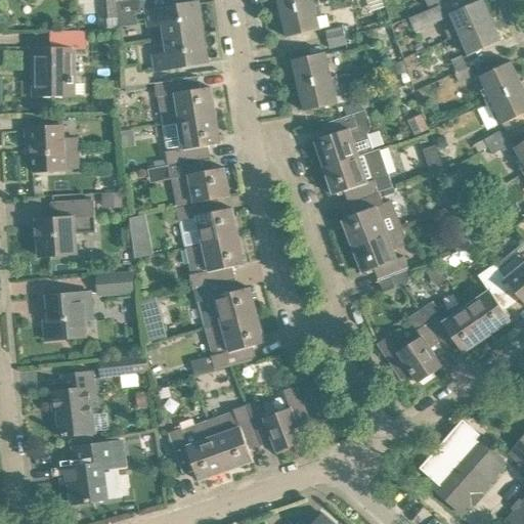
[(139,0),(129,0),(127,1),(119,2),(118,2),(120,27),(134,25),(132,13),(141,12),(139,0)]
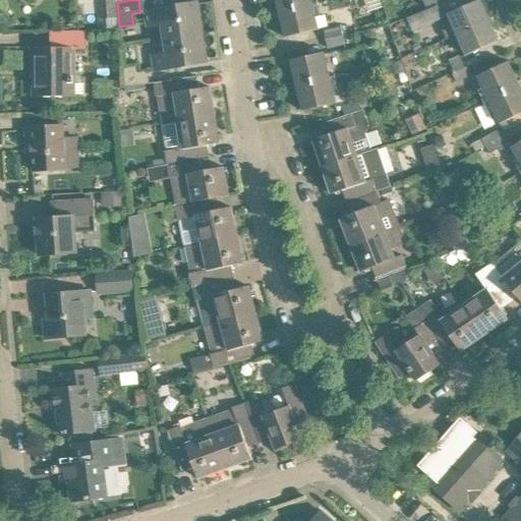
[(288,5),(289,9),(312,4),(311,0),(276,0),(279,7),(288,5)]
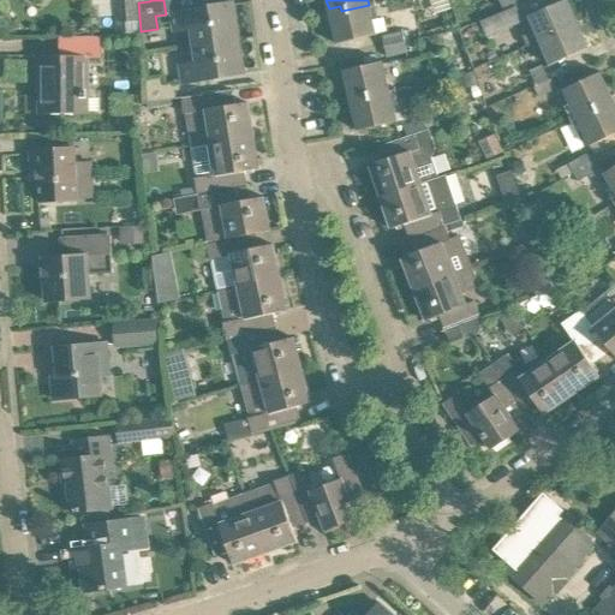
[(500,0),(505,10),(517,5),(513,0),(500,0)]
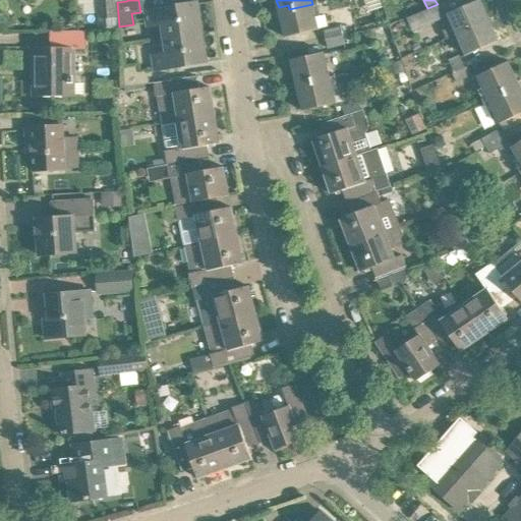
[(457,34),(458,34),(489,20),(479,0),(478,0),(449,13),(454,24),(442,31),(445,39),(457,34)]
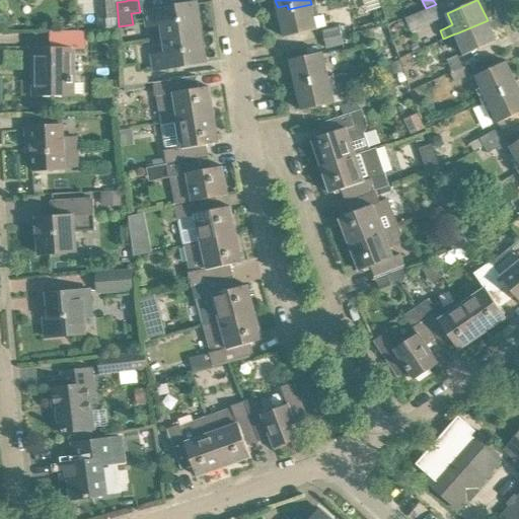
[(162,23),(164,38),(201,32),(196,2),(146,10),(148,26),(162,23)]
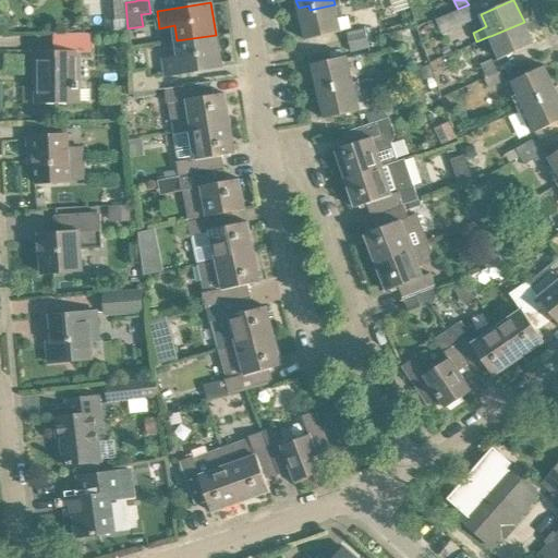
[(335,4),(310,10),(311,14),(301,17),(306,39),(341,32),(335,4)]
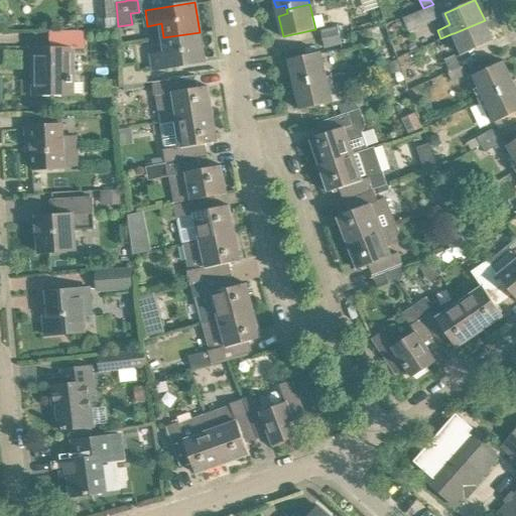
[(433,4),(423,8),(403,17),(409,31),(439,18),(433,4)]
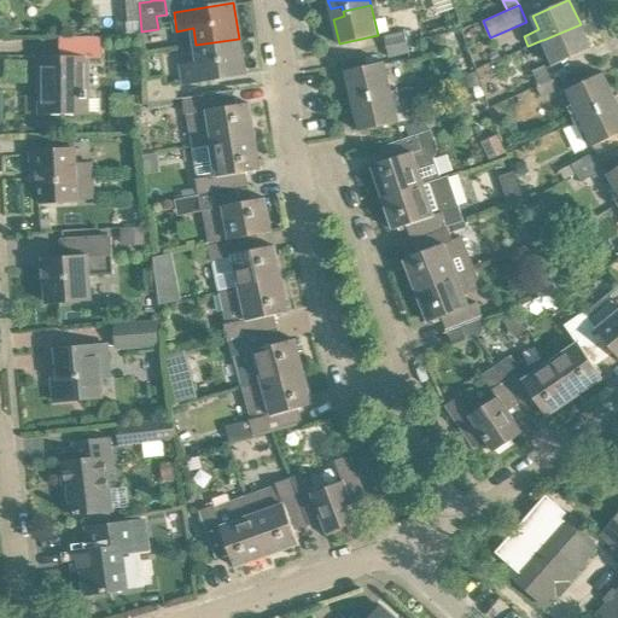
[(581,24),(543,40),(554,65),(590,48),(581,24)]
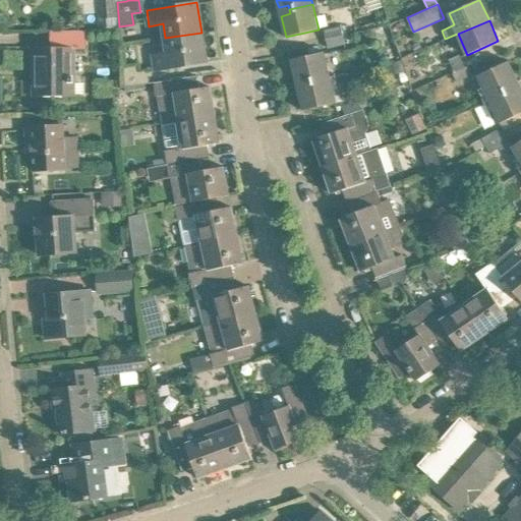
[(324,31),(328,48),(345,43),(341,26),(324,31)]
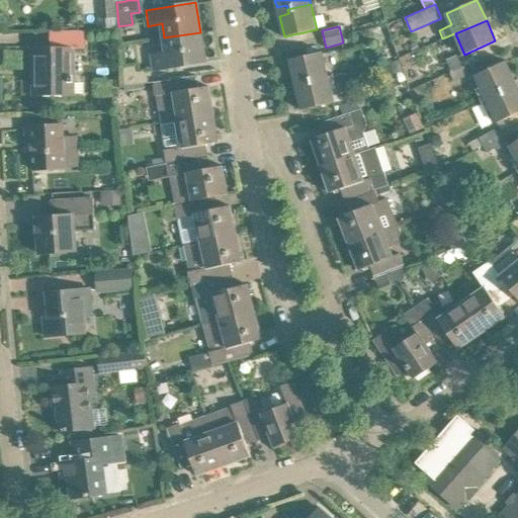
[(50,47),(29,48),(30,68),(32,68),(32,95),(71,95),(71,48),(85,48),(85,31),(50,31),(50,47)]
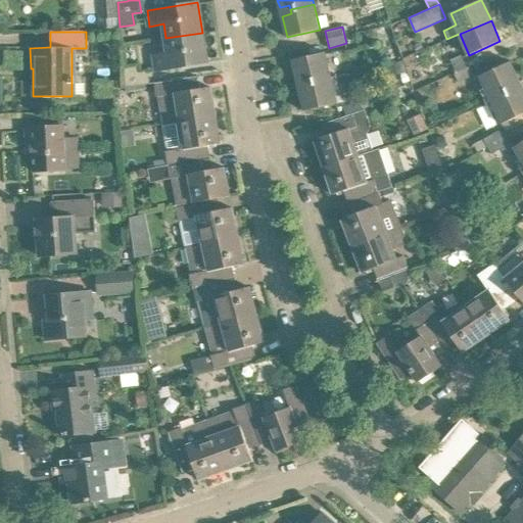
[(202,33),(165,38),(168,53),(154,55),(156,70),(207,62),(202,33)]
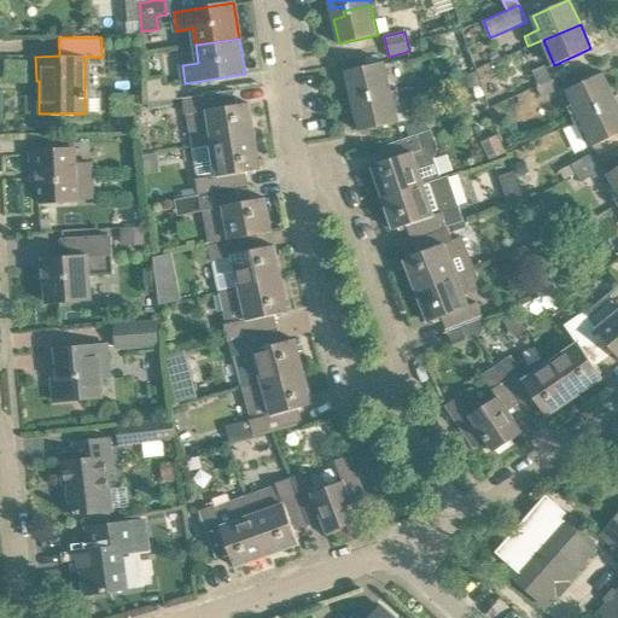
[(363,93),(365,98),(391,92),(384,62),(345,71),(351,95),(363,93)]
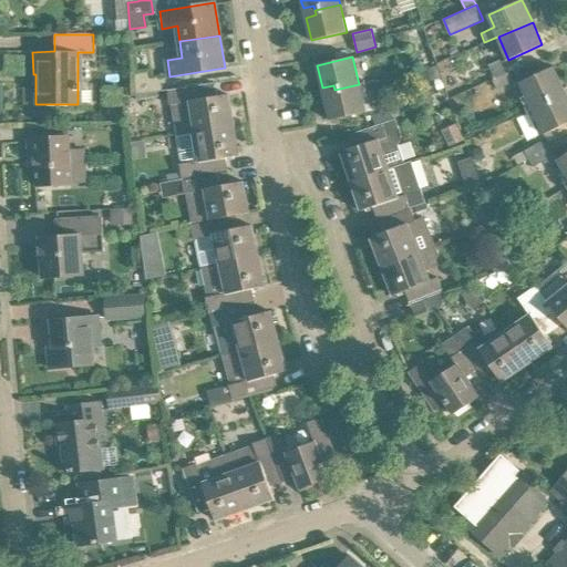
[(488,64),(495,80),(507,74),(504,69),(503,70),(498,60),(488,64)]
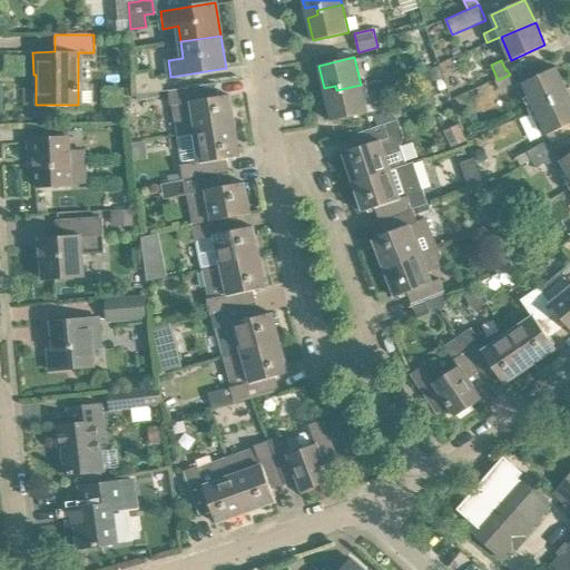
[(523,82),(536,108),(554,99),(552,96),(566,89),(556,67),(523,82)]
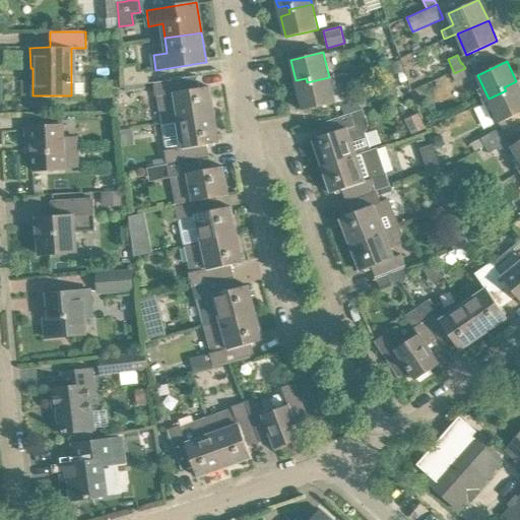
[(417,79),(427,75),(421,63),(412,66),(417,79)]
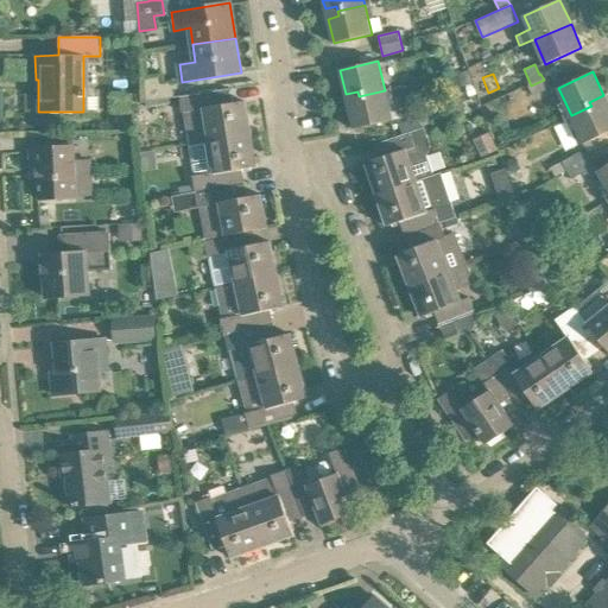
[(175,97),(172,82),(163,83),(162,76),(144,78),(145,102),(175,97)]
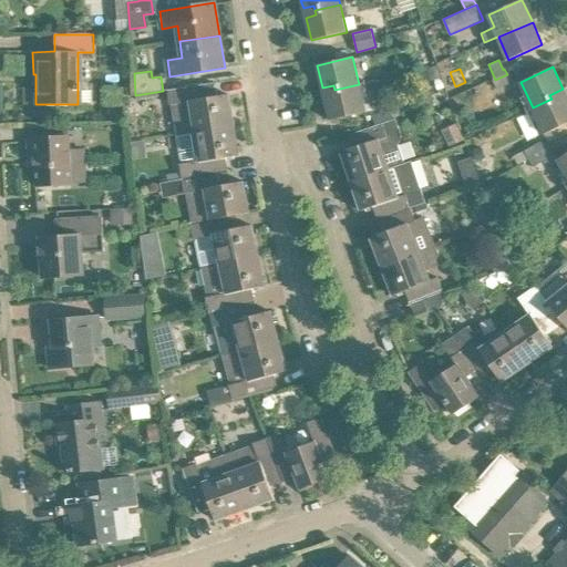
[(495,80),(493,81),(496,90),(514,82),(509,73),(507,74),(495,80)]
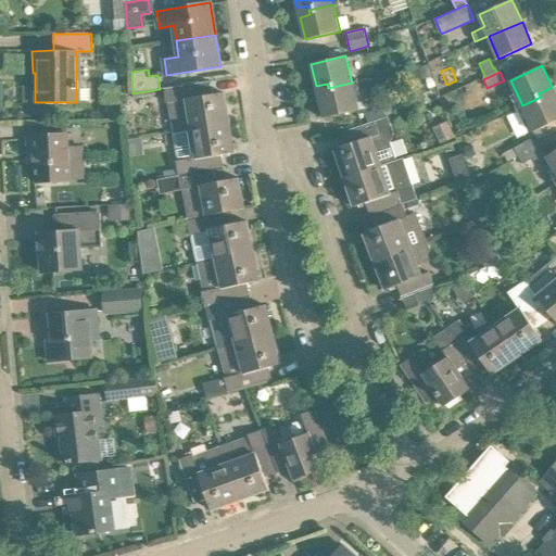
[(169,101),(174,131),(229,123),(225,92),(212,95),(210,81),(164,88),(166,102),(169,101)]
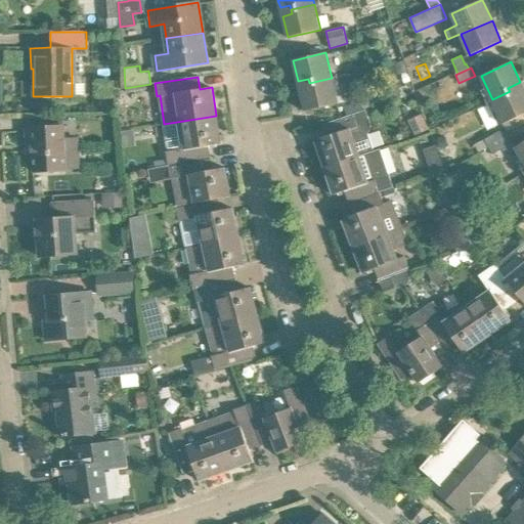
[(332,78),(309,83),(310,88),(300,90),(305,112),(338,103),(332,78)]
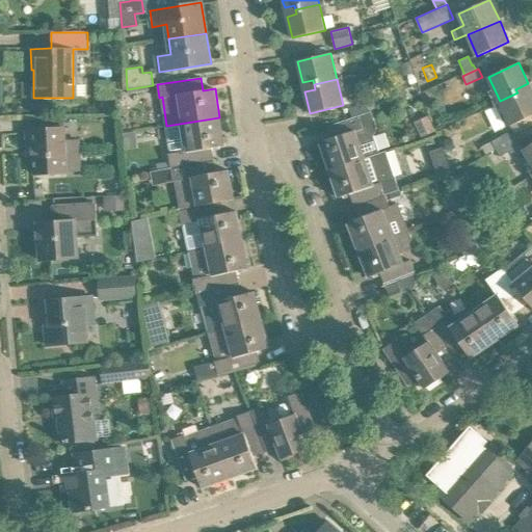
[(517,92),(500,101),(511,126),(531,115),(531,90),(520,97),(517,92)]
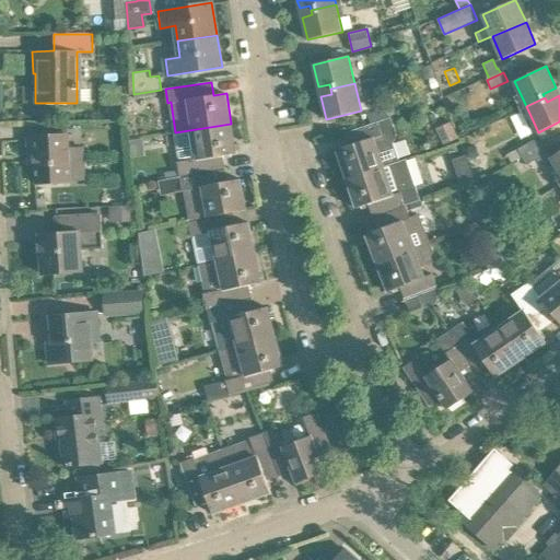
[(370,125),(378,121),(388,118),(385,109),(366,115),(370,125)]
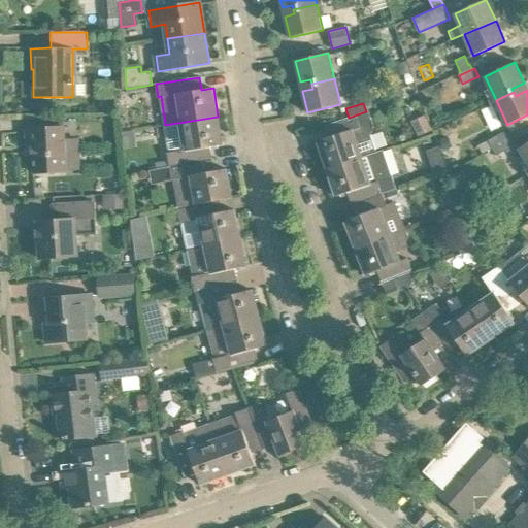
[(369,110),(366,111),(357,114),(349,118),(325,125),(329,137),(318,141),(327,169),(362,157),(376,152),(370,135),(372,132),(373,129),(374,126),(373,124),(369,110)]
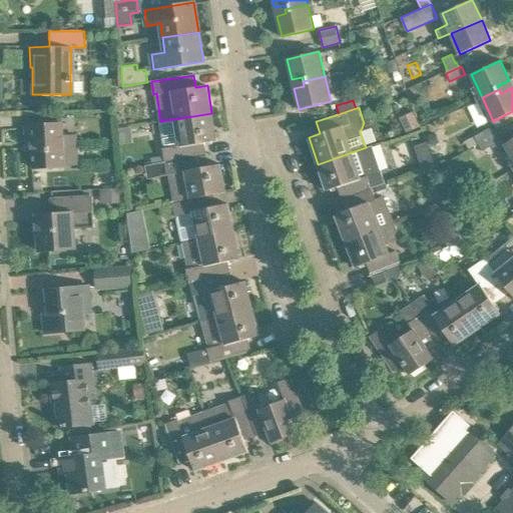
[(60,122),(60,111),(40,112),(40,124),(25,125),(25,141),(31,141),(33,167),(65,166),(65,164),(78,163),(77,134),(64,135),(63,122),(60,122)]
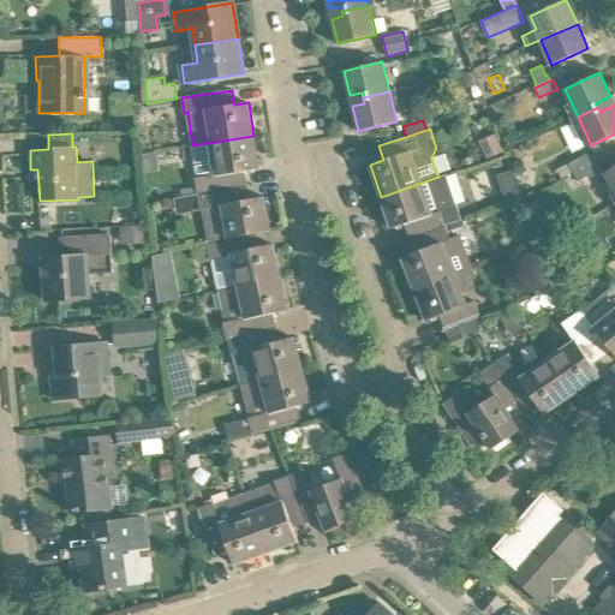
[(195,179),(197,193),(248,185),(245,171),(258,168),(254,136),(192,145),(198,179),(195,179)]
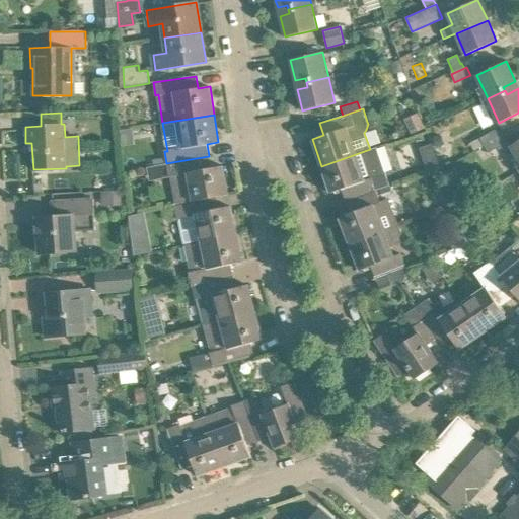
[(484,145),(489,152),(503,145),(495,130),(479,138),(484,145)]
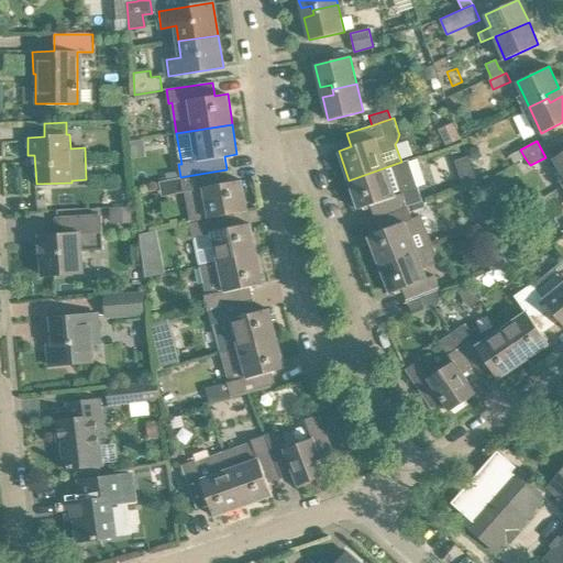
[(468,148),(473,159),(482,156),(476,144),(468,148)]
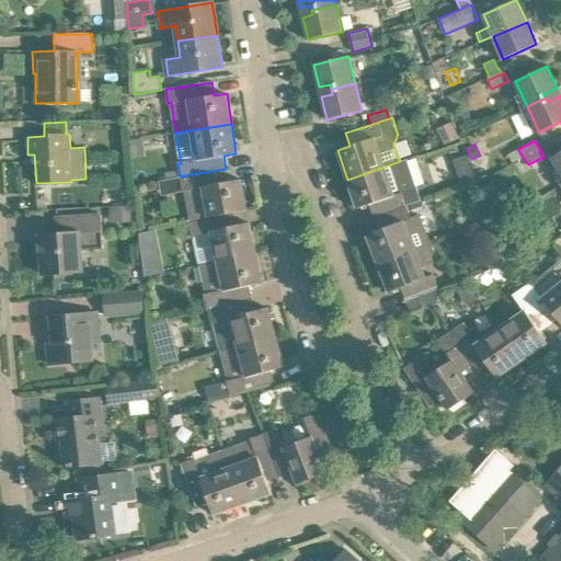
[(560,151),(551,158),(560,174),(560,151)]
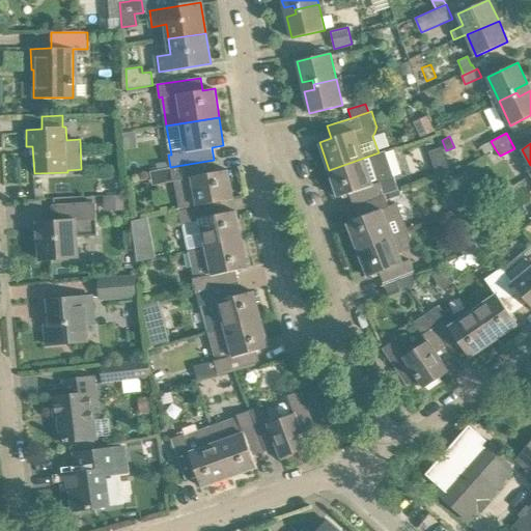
[(364,158),(329,170),(338,197),(348,194),(354,206),(385,194),(389,193),(390,198),(400,195),(398,190),(385,150),(379,152),(364,158)]
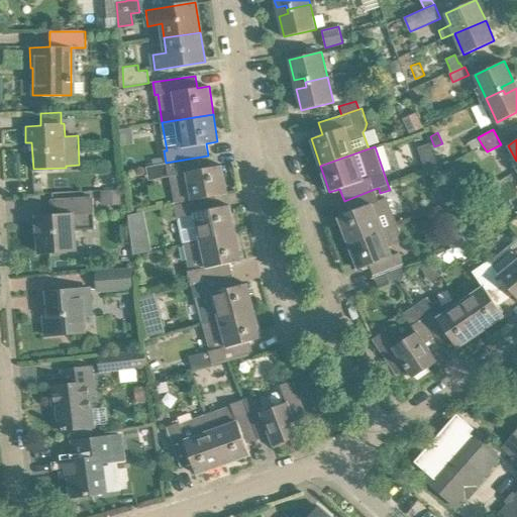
[(424,169),(437,164),(433,152),(421,158),(424,169)]
